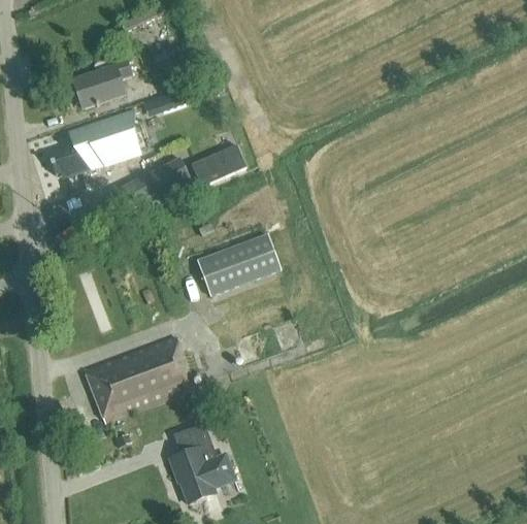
[(123,30),(162,13),(159,5),(120,22),(123,30)]
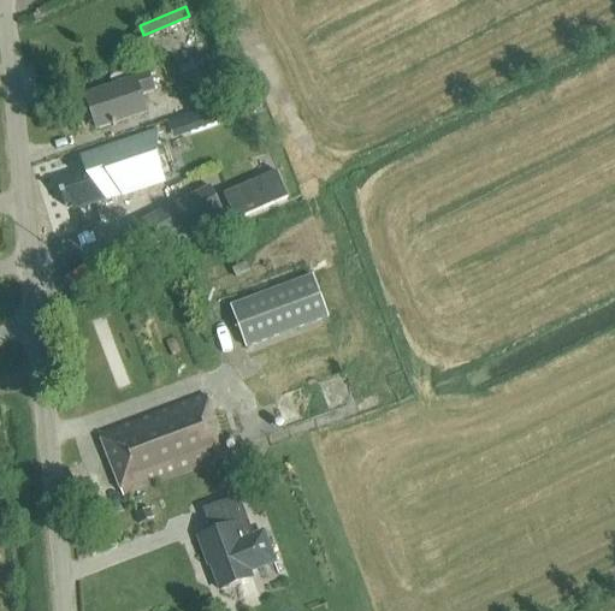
[(139,92),(152,87),(153,90),(170,84),(163,63),(131,72),(132,73),(84,92),(96,125),(145,108),(139,92)]
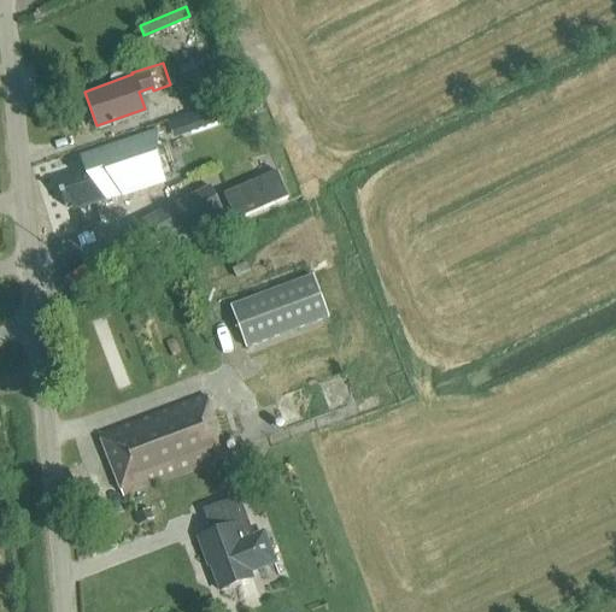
[(246,93),(228,100),(230,109),(250,103),(246,93)]
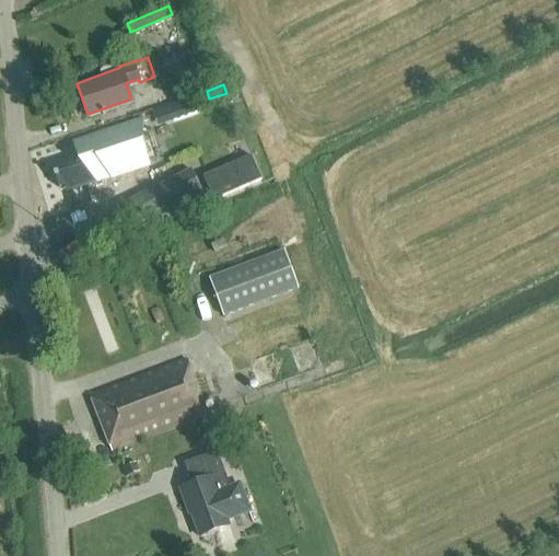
[(164,104),(150,109),(154,123),(170,117),(164,104)]
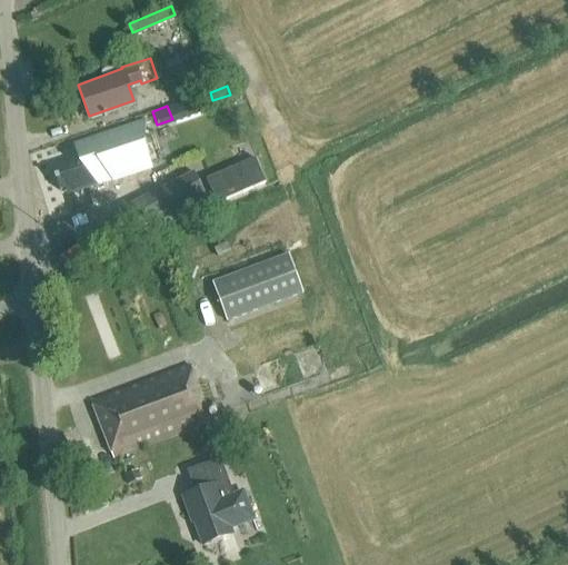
[(101,181),(150,165),(136,120),(73,141),(79,156),(51,165),(59,187),(69,184),(71,189),(100,180),(101,181)]
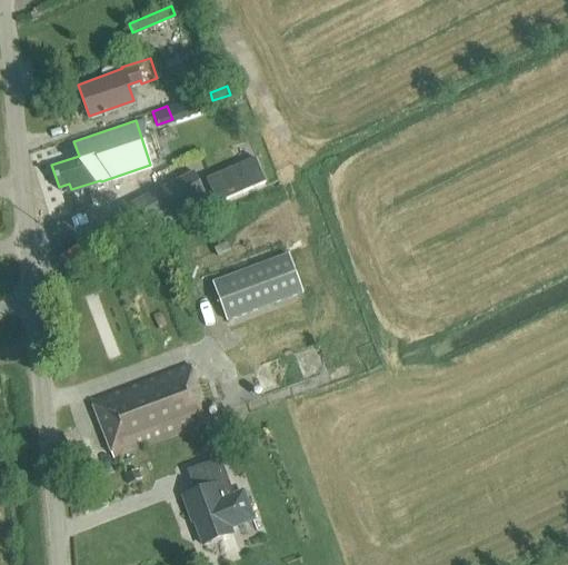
[(253,155),(205,176),(216,199),(263,179),(253,155)]
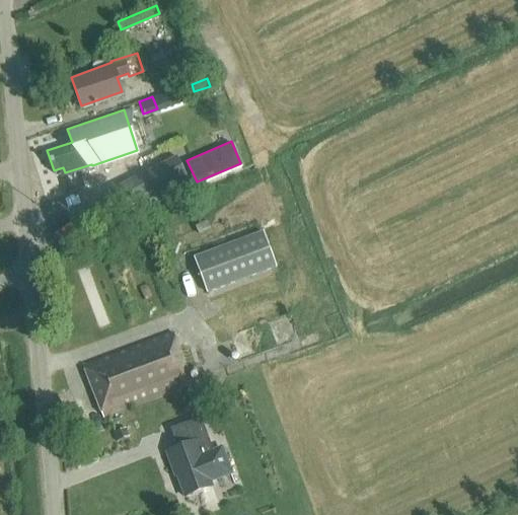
[(122,214),(189,179),(175,154),(108,189),(122,214)]
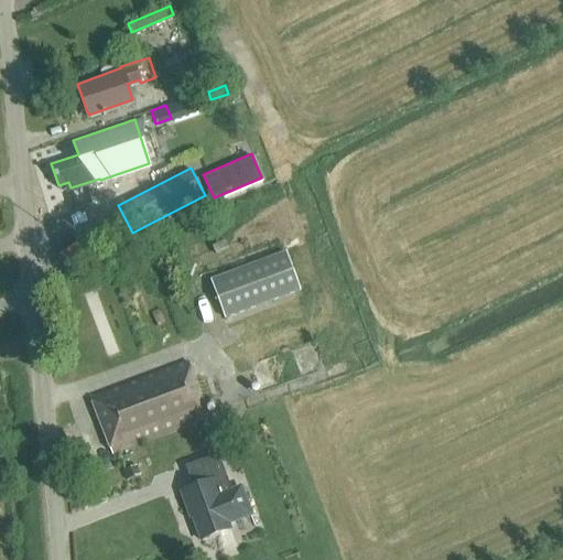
[(210,278),(224,315),(299,287),(284,249),(210,278)]
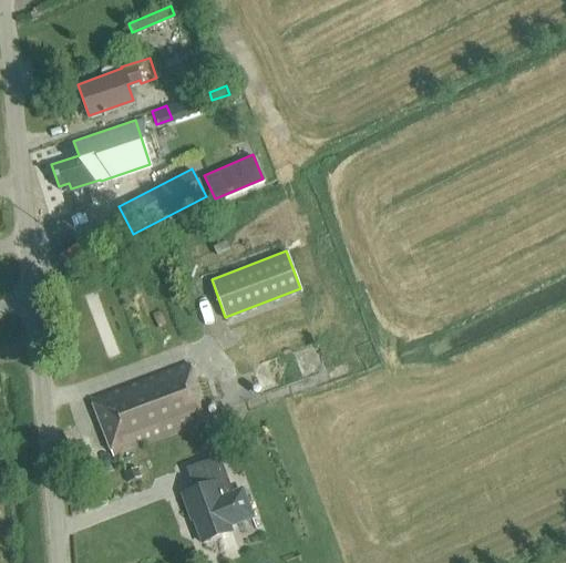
[(112,453),(209,417),(188,360),(90,398),(112,453)]
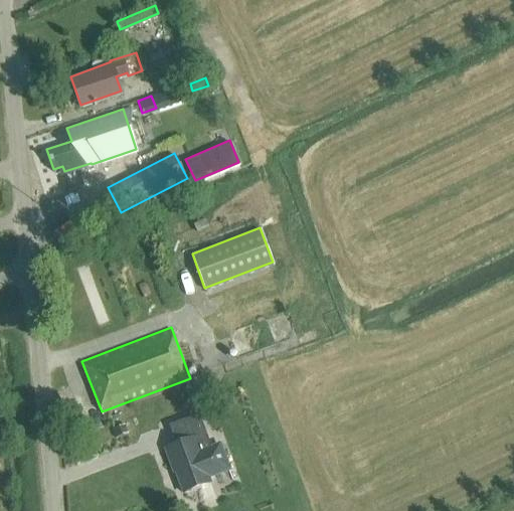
[(176,443),(165,447),(170,462),(172,461),(183,491),(209,481),(207,475),(228,467),(219,442),(210,446),(198,412),(169,423),(176,443)]
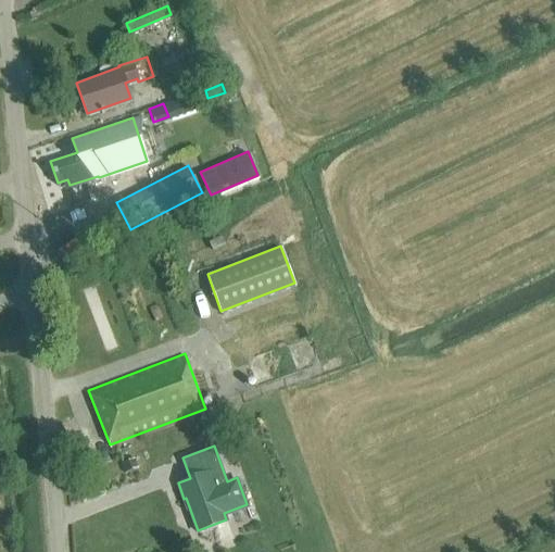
[(137,463),(133,454),(120,460),(124,468),(137,463)]
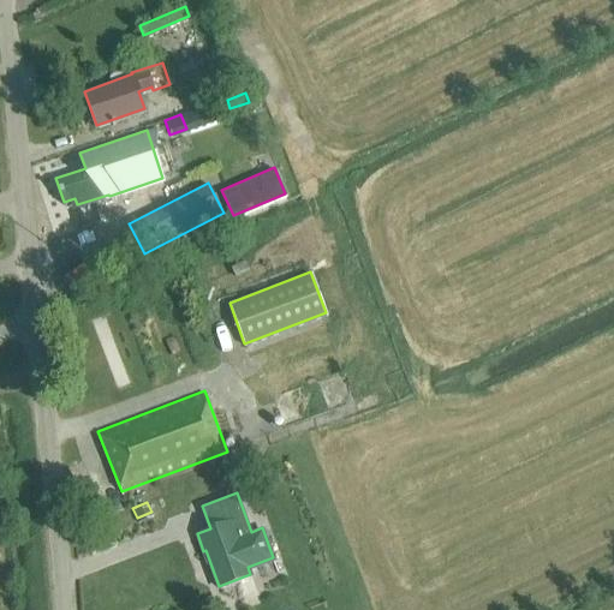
All buildings are outlined.
